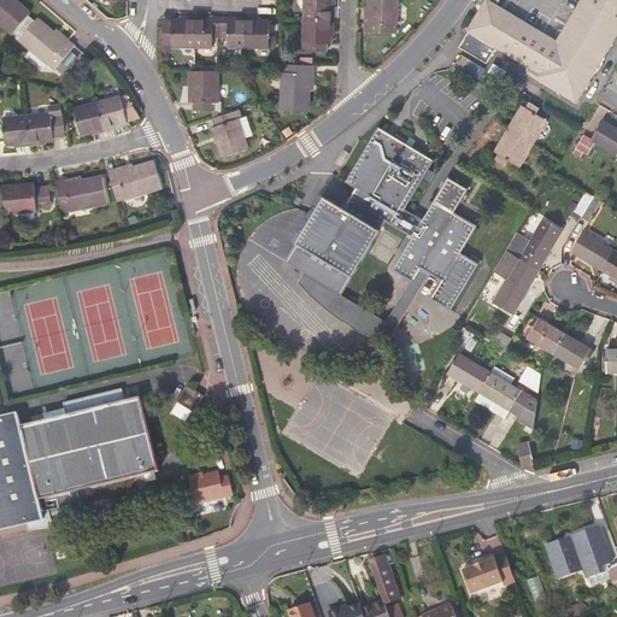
[(0,0),(0,22),(12,33),(29,12),(15,0),(0,0)]
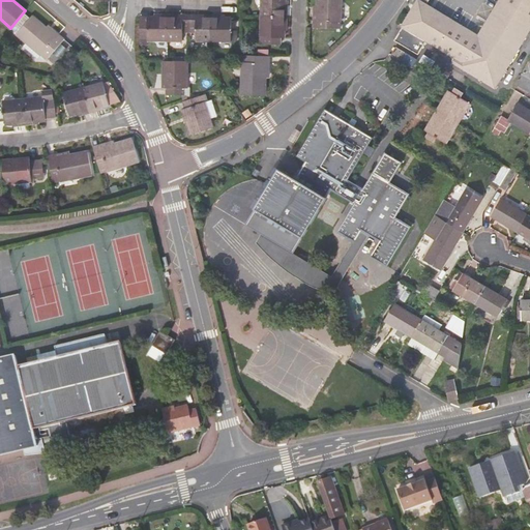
[(265,0),(265,16),(290,17),(290,8),(288,8),(288,0),(265,0)]
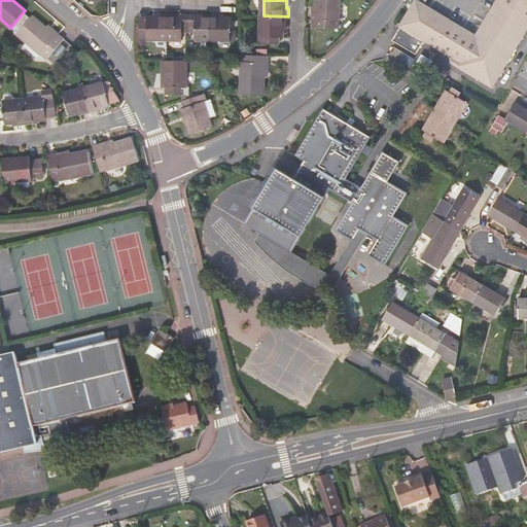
[(341,0),(318,0),(318,20),(315,20),(315,27),(341,28),(341,0)]
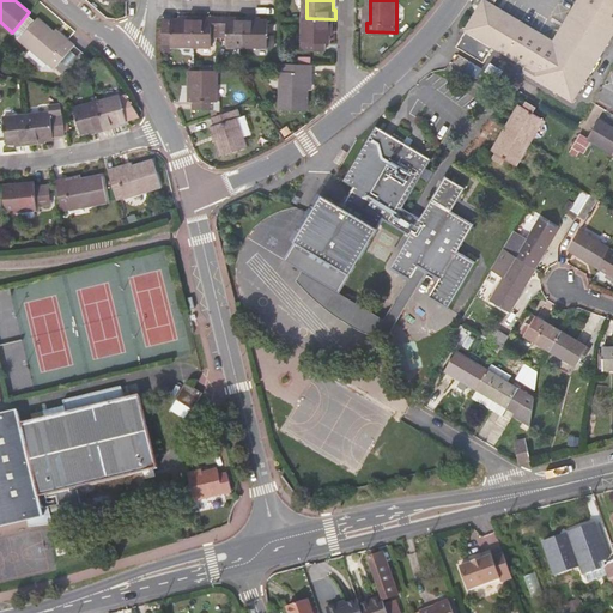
[(554,52),(479,7),(465,31),(492,48),(527,68),(523,73),(572,102),(606,46),(612,34),(612,0),(586,0),(583,4),(554,52)]
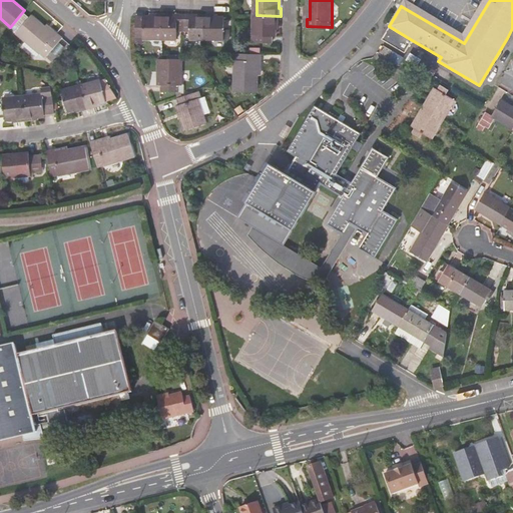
[(405,0),(404,0),(401,6),(464,43),(488,3),(490,0),(482,0),(468,24),(462,34),(417,6),(411,3),(405,0)]
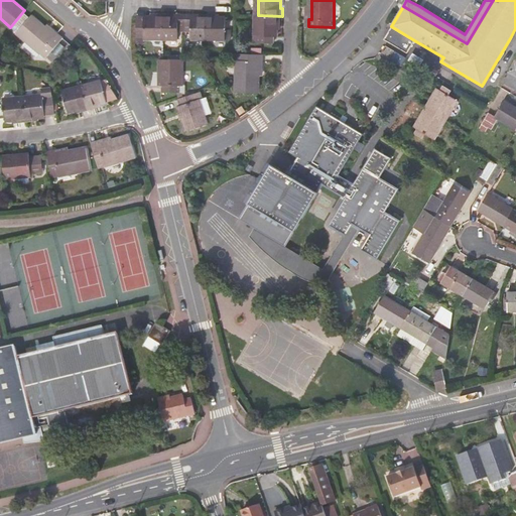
[(167,39),(167,17),(167,14),(160,14),(160,17),(147,17),(147,18),(139,18),(139,38),(146,38),(147,39),(167,39)]
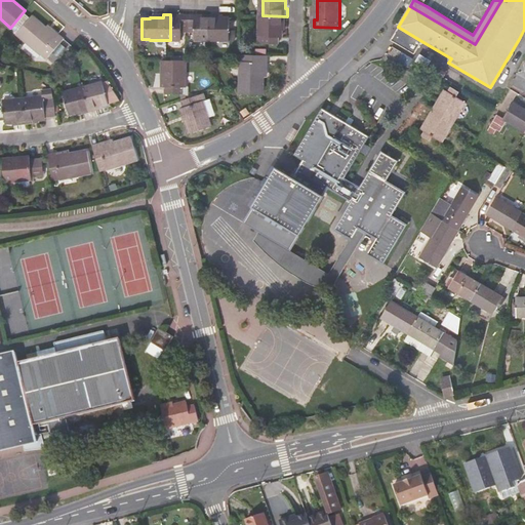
[(184,18),(170,17),(170,40),(183,41),(183,33),(191,33),(192,15),(184,15),(184,18)]
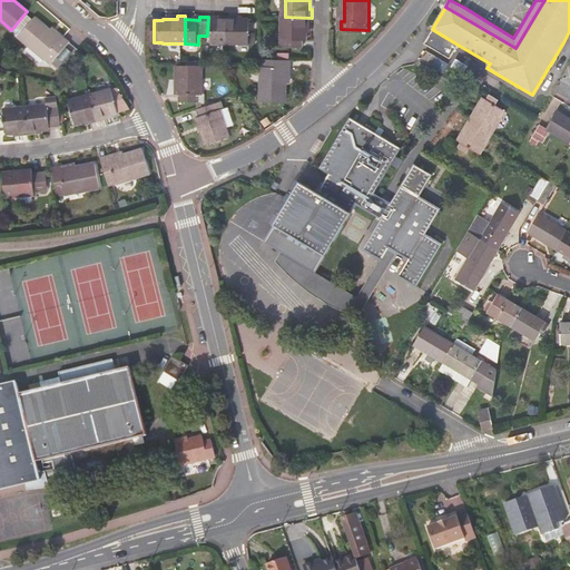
[(215,17),(208,17),(207,36),(214,36),(214,45),(228,45),(228,20),(215,20),(215,17)]
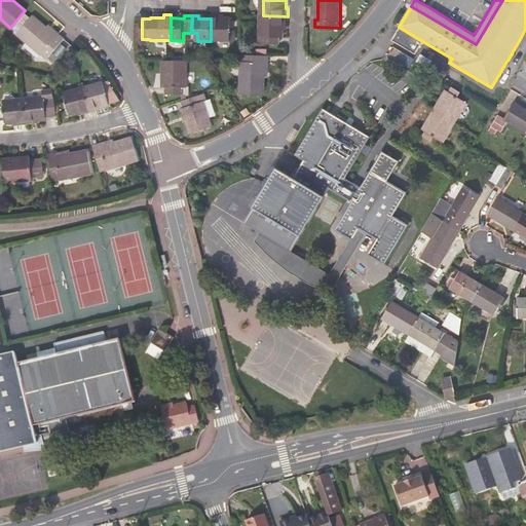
[(212,15),(211,19),(211,41),(231,41),(232,20),(218,19),(219,15),(212,15)]
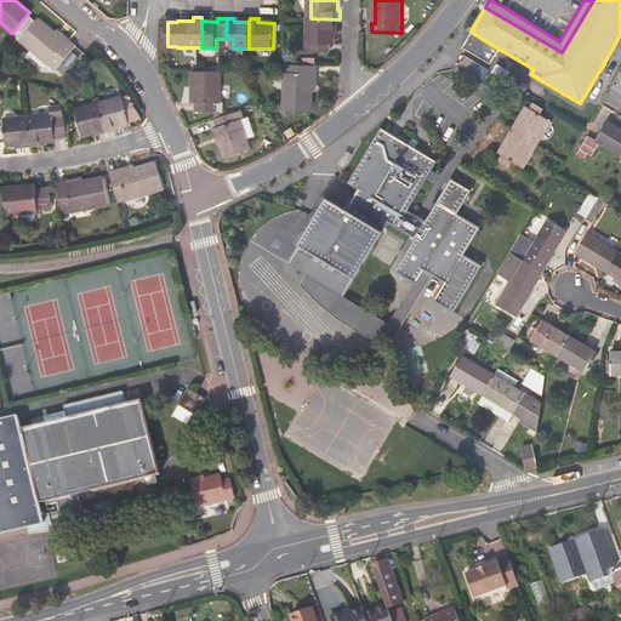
[(340,20),(311,18),(309,51),(332,51),(332,43),(336,43),(337,28),(340,28),(340,20)]
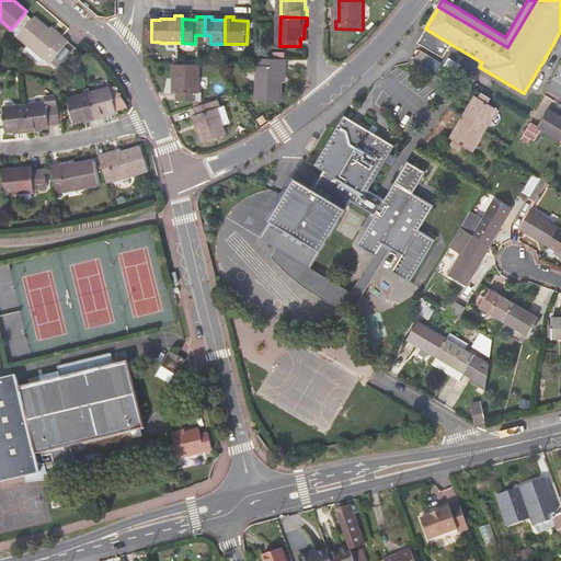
[(61,39),(35,18),(19,35),(52,63),(69,42),(64,36),(61,39)]
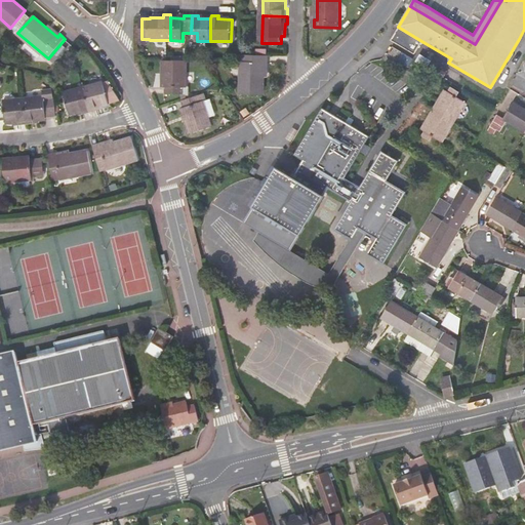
[(421,41),(398,27),(391,40),(413,53),(421,41)]
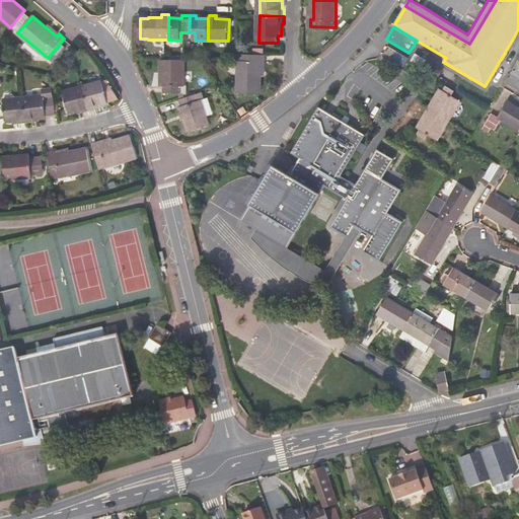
[(395,50),(386,45),(381,53),(390,58),(395,50)]
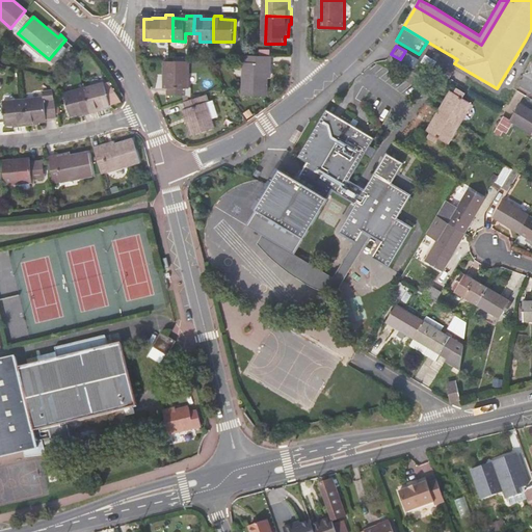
[(273,55),(247,55),(246,95),(268,95),(270,62),(273,63),(273,55)]
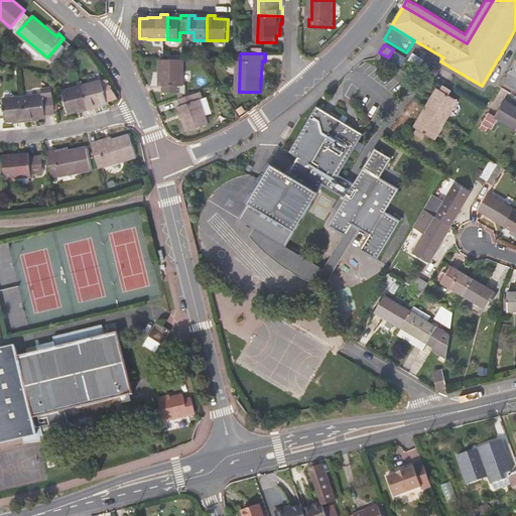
[(182,60),(160,59),(159,87),(161,87),(161,94),(178,95),(178,87),(181,87),(182,60)]
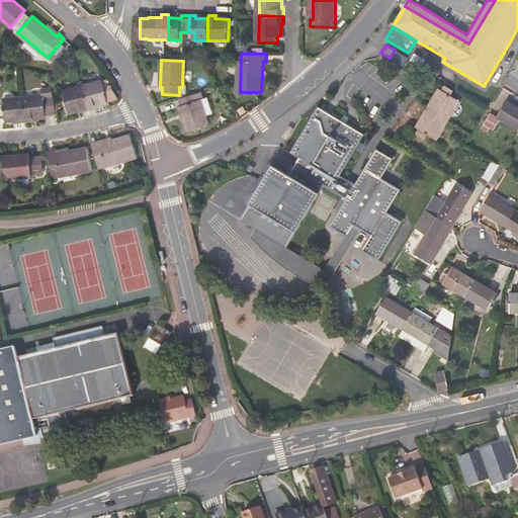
[(103,80),(84,85),(89,108),(96,107),(96,105),(109,102),(108,100),(120,98),(109,80),(104,81),(103,80)]
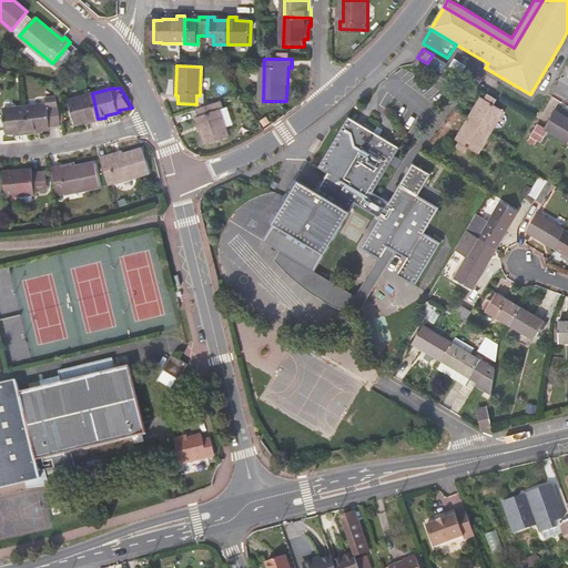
[(98,119),(92,93),(71,98),(77,122),(90,119),(91,121),(98,119)]
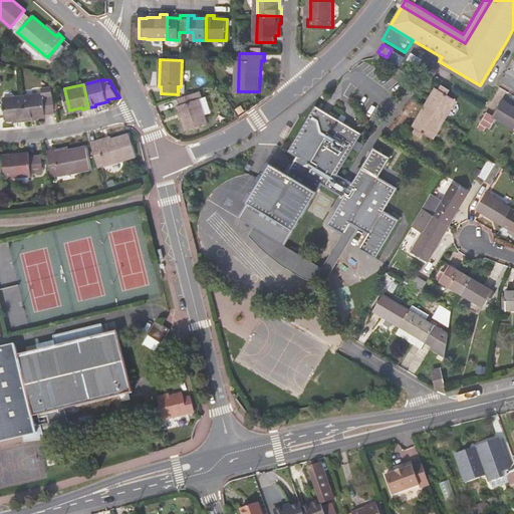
[(440,91),(436,88),(413,127),(417,131),(414,135),(421,140),(424,135),(432,140),(455,100),(447,95),(450,90),(443,86),(440,91)]
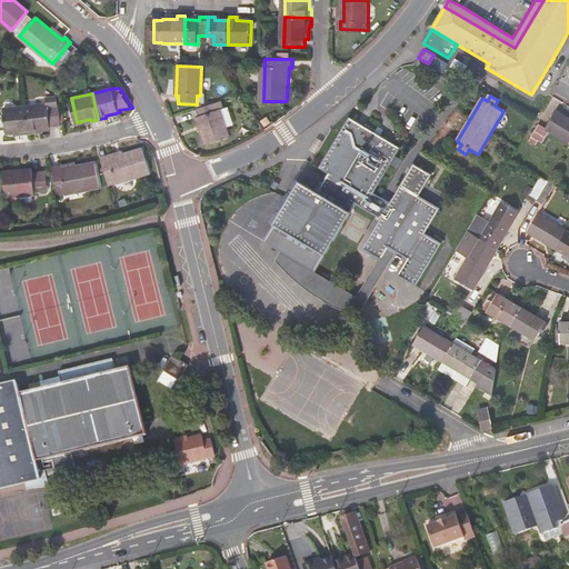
[(45,103),(25,105),(27,132),(33,131),(33,129),(48,127),(45,103)]
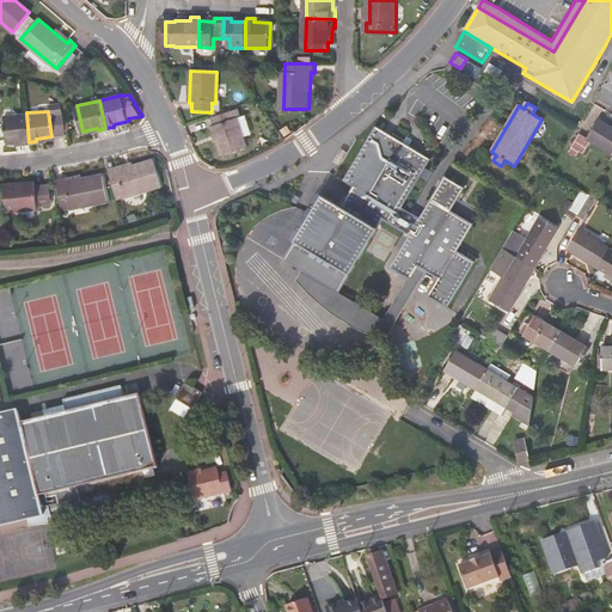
[(29,142),(26,112),(2,115),(5,141),(19,140),(19,142),(29,142)]
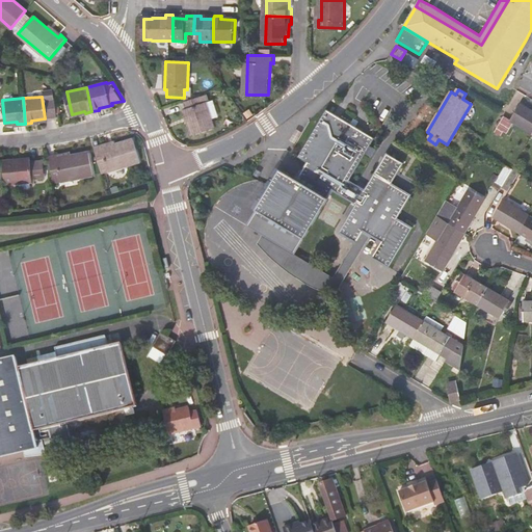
[(202,99),(184,104),(187,113),(185,113),(192,137),(215,131),(207,106),(205,107),(202,99)]
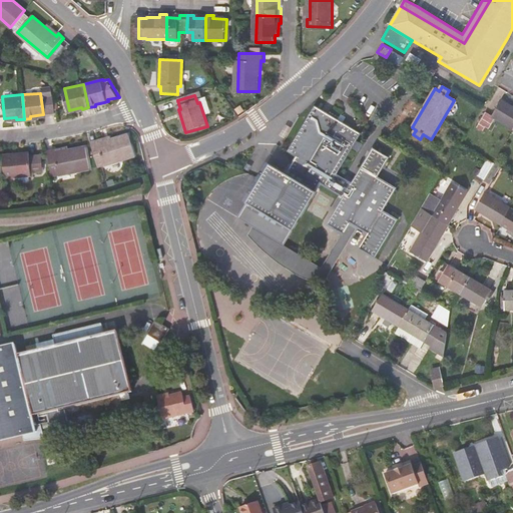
[(512,129),(512,108),(501,101),(492,117),(512,129)]
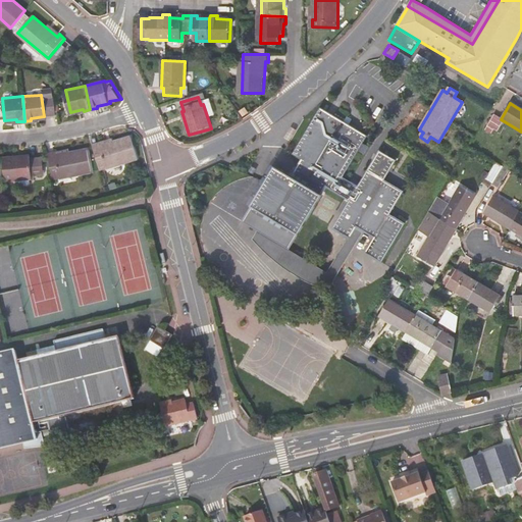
[(276,169),(243,223),(288,250),(324,189),(349,204),(333,229),(348,239),(355,226),(359,228),(372,237),(375,239),(366,254),(380,263),(405,223),(389,214),(403,192),(384,180),(398,160),(380,150),(359,186),(345,176),(366,139),(348,127),(350,122),(345,119),(342,124),(319,110),(291,157),(299,162),(291,177),(276,169)]
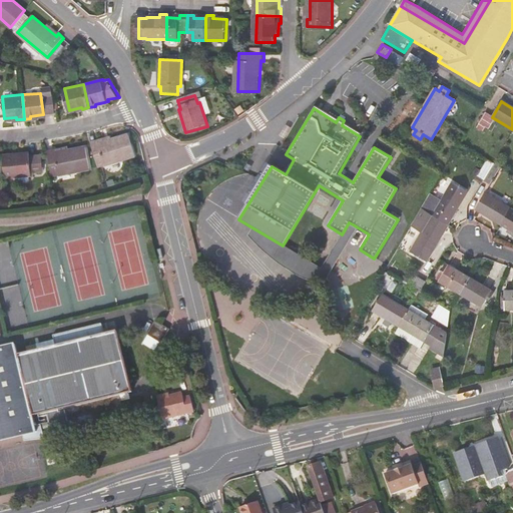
[(484,130),(492,117),(485,113),(478,126),(484,130)]
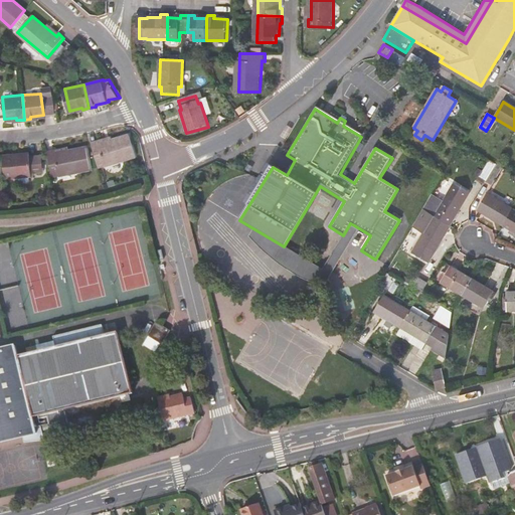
[(99,142),(92,144),(100,169),(135,157),(128,137),(100,146),(99,142)]
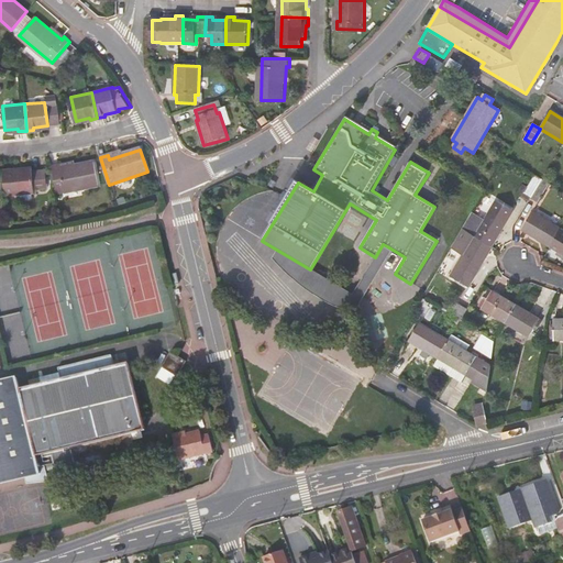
[(58,194),(75,190),(99,186),(95,163),(62,168),(61,164),(53,166),(54,173),(55,178),(57,188),(58,194)]
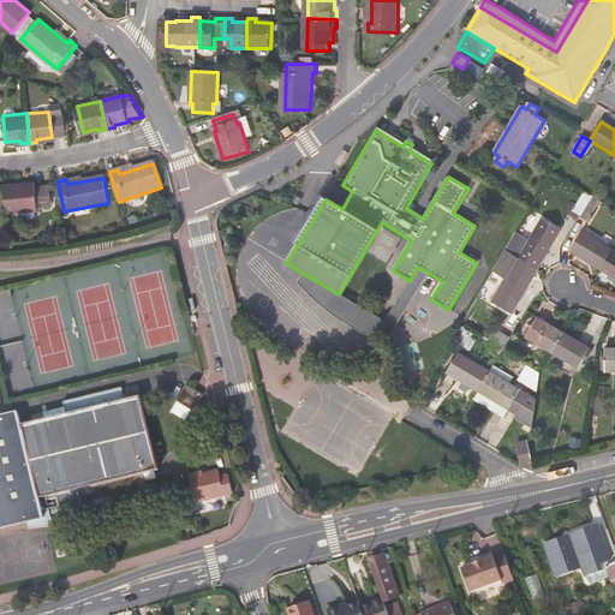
[(51,207),(52,207),(63,206),(60,195),(59,189),(52,190),(51,190),(51,189),(51,187),(48,187),(36,189),(36,185),(18,186),(5,187),(6,214),(17,213),(36,212),(37,212),(37,209),(51,207)]
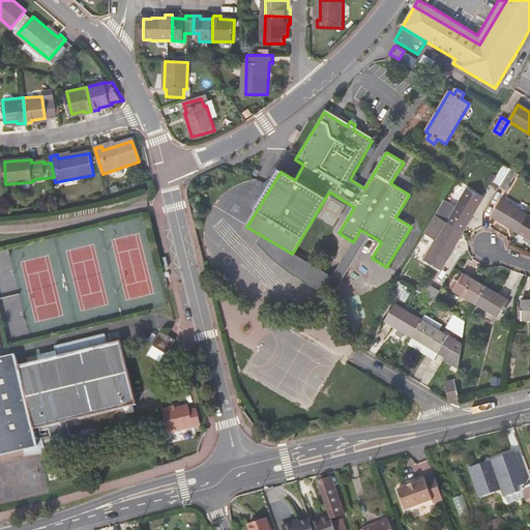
[(509,169),(501,164),(489,183),(498,188),(498,187),(509,169)]
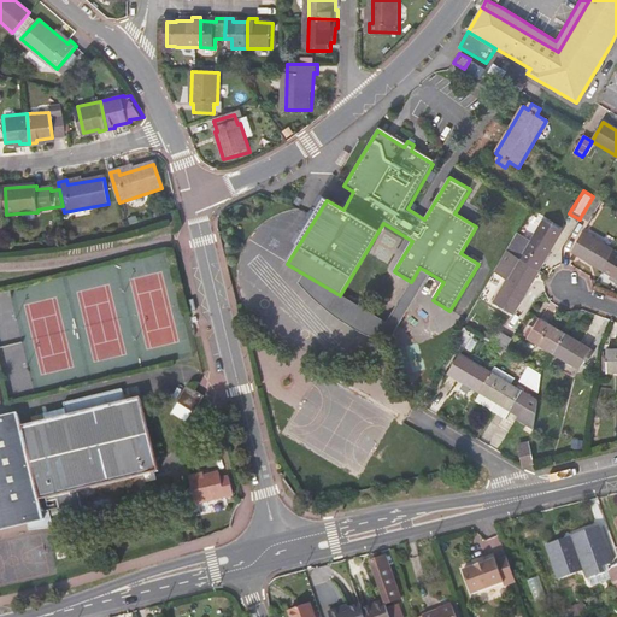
[(607,205),(593,197),(580,218),(594,225),(607,205)]
